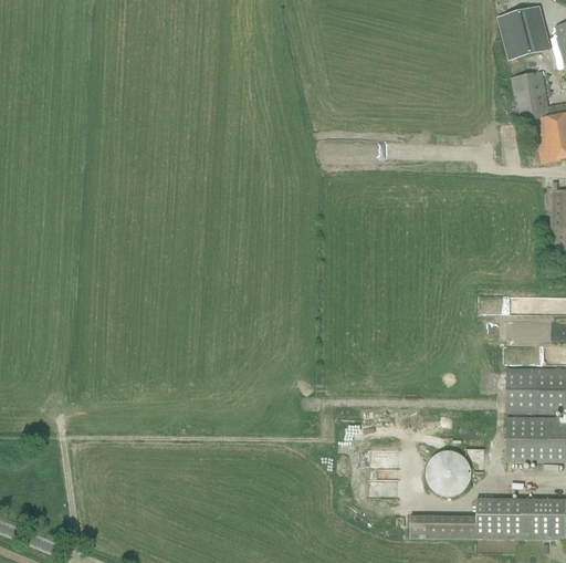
[(551,49),(540,6),(499,17),(496,17),(507,61),(551,49)]
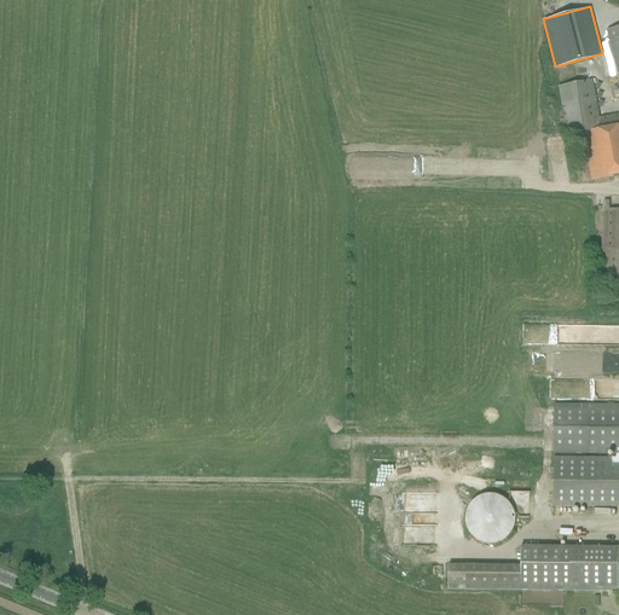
[(618,24),(607,28),(618,71),(618,70),(618,24)]
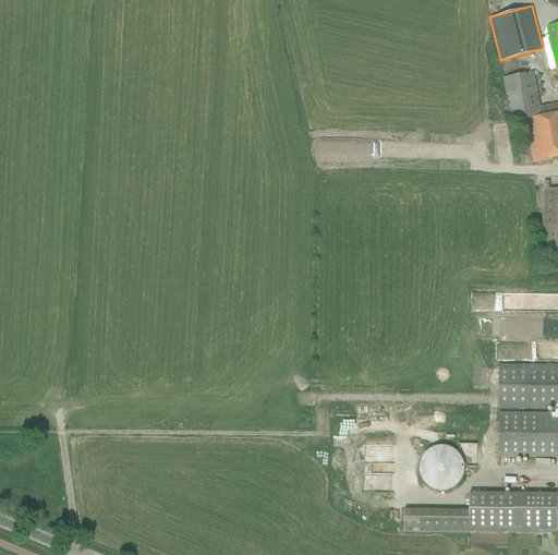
[(534,71),(504,75),(509,105),(504,106),(506,117),(510,116),(510,120),(521,118),(529,159),(530,159),(557,154),(557,99),(541,104),(541,101),(534,71)]
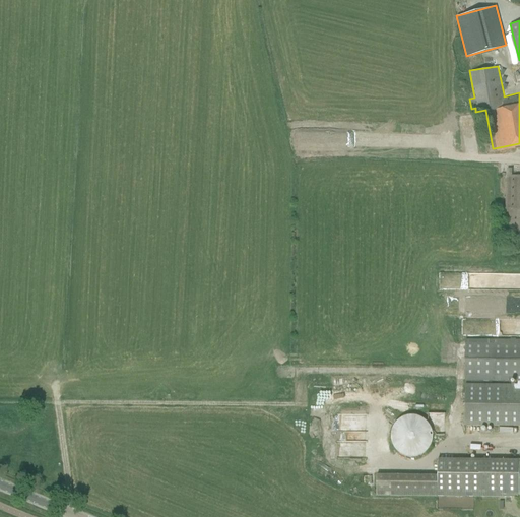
[(505,207),(505,209),(509,214),(508,245),(519,245),(519,174),(512,174),(512,167),(507,167),(506,167),(506,174),(505,207)]
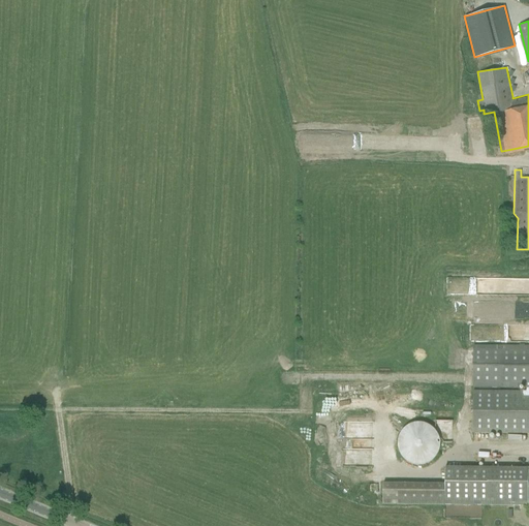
[(489,314),(489,300),(472,300),(472,314),(489,314)]
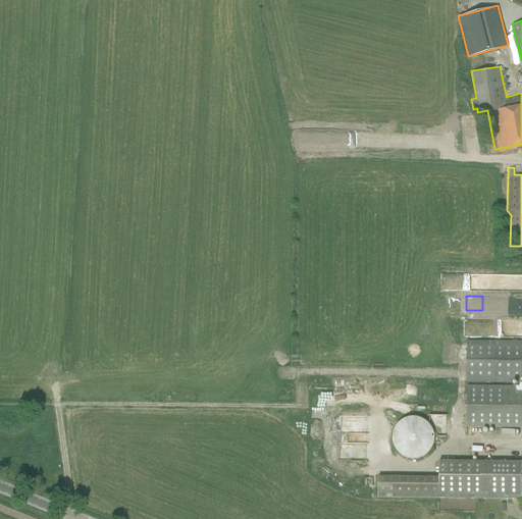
[(458,319),(458,336),(517,336),(517,320),(505,320),(505,327),(509,327),(509,335),(494,335),(494,321),(484,321),(484,322),(476,322),(476,314),(465,314),(465,319),(458,319)]
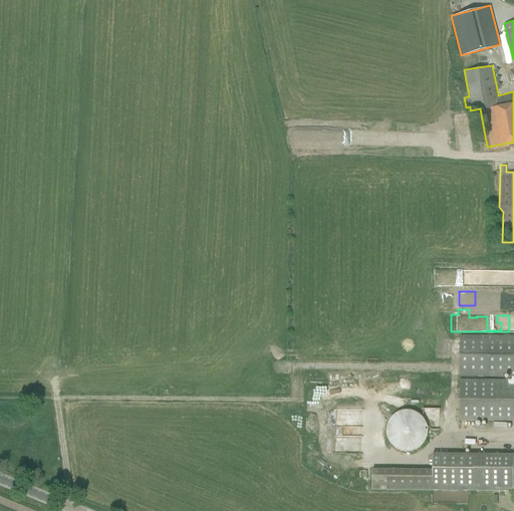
[(513,333),(460,333),(460,373),(511,374),(513,374),(513,333)]
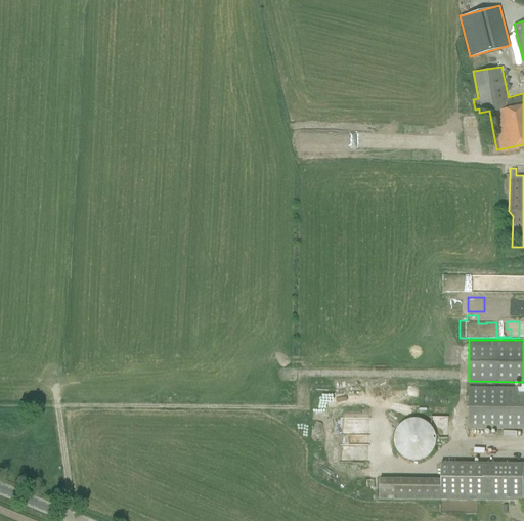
[(521,386),(469,385),(469,427),(523,427),(523,382),(521,382),(521,386)]
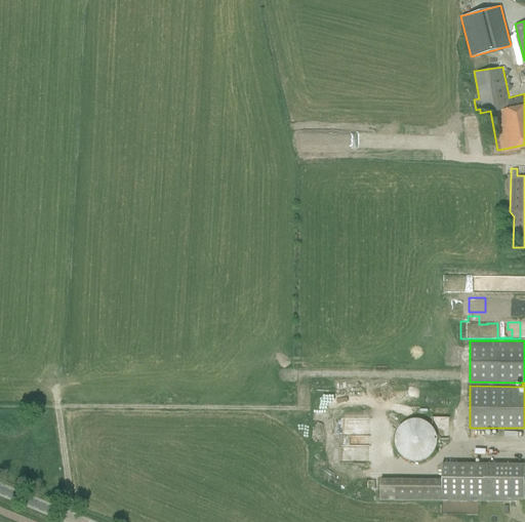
[(410,458),(415,459),(419,458),(423,457),(428,455),(431,453),(433,449),(435,445),(437,440),(437,436),(435,431),(433,427),(431,423),(427,420),(423,418),(419,417),(415,417),(410,417),(406,419),(402,423),(398,426),(396,430),(395,434),(395,438),(395,442),(396,446),(398,450),(402,454),(406,456),(410,458)]
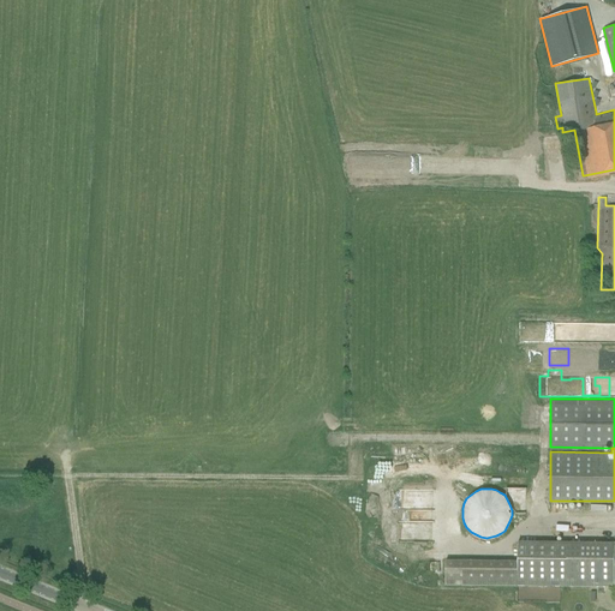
[(395,516),(396,535),(417,535),(416,508),(390,509),(392,516),(395,516)]
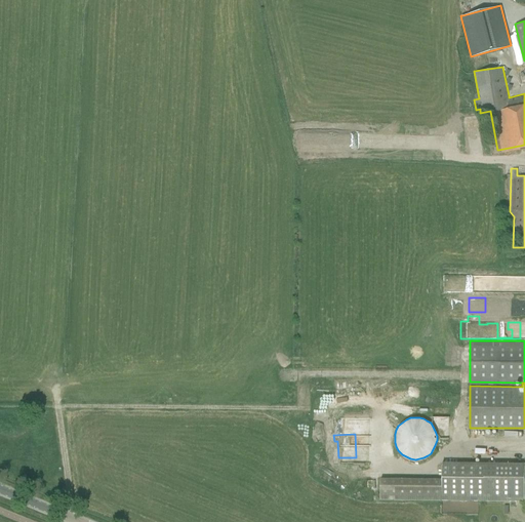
[(379,478),(379,488),(379,498),(524,499),(524,463),(442,463),(442,478),(379,478)]
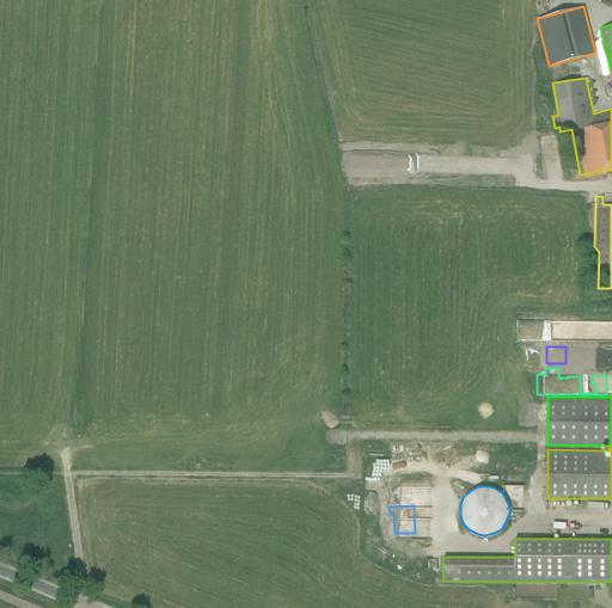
[(507,596),(549,595),(549,582),(507,582),(507,596)]
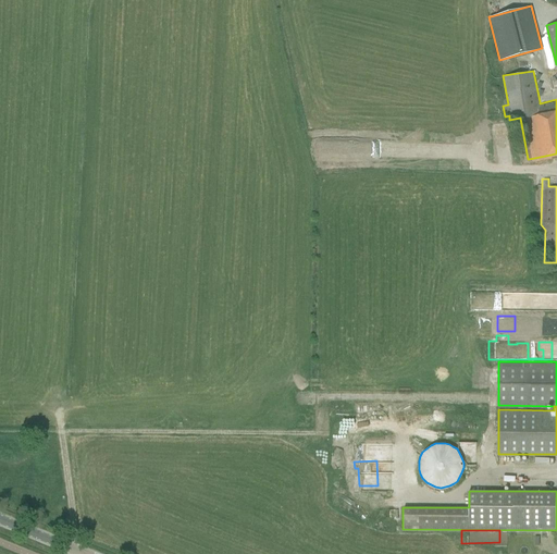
All buildings are outlined.
